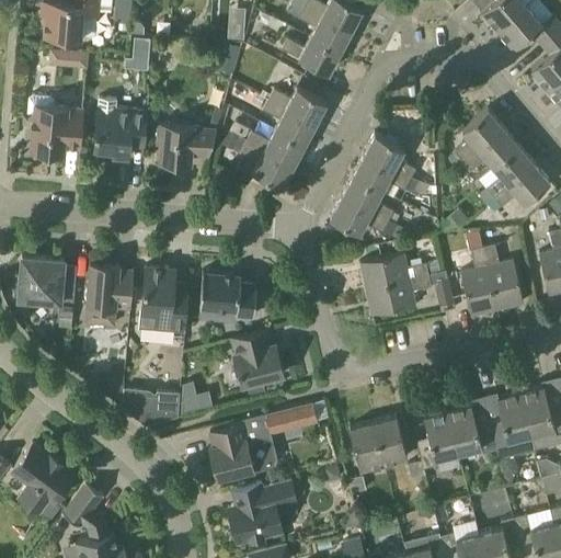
[(98,0),(67,0),(68,3),(42,1),(41,8),(45,9),(43,35),(80,38),(82,18),(96,19),(96,16),(98,0)]
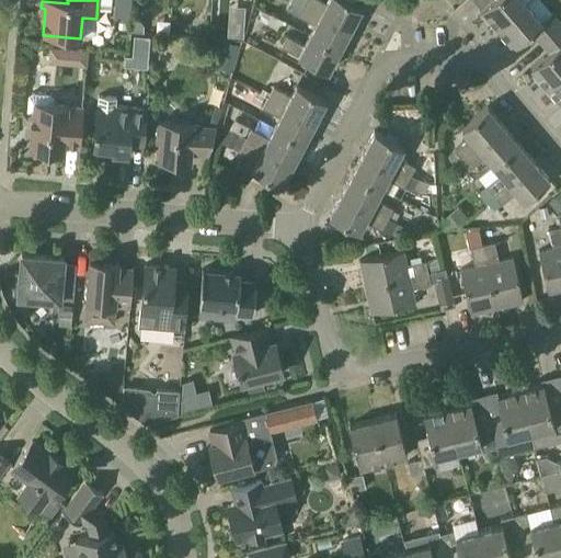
[(119,0),(114,0),(114,22),(132,23),(133,1),(119,0)]
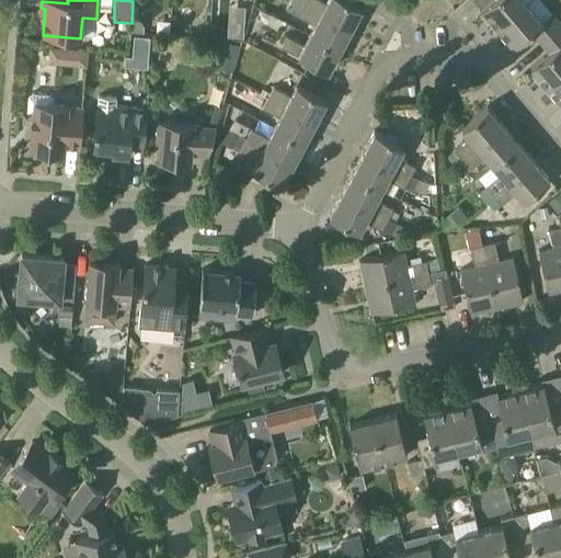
[(290,0),(286,10),(287,11),(315,25),(309,35),(340,52),(351,31),(292,0),(290,0)]
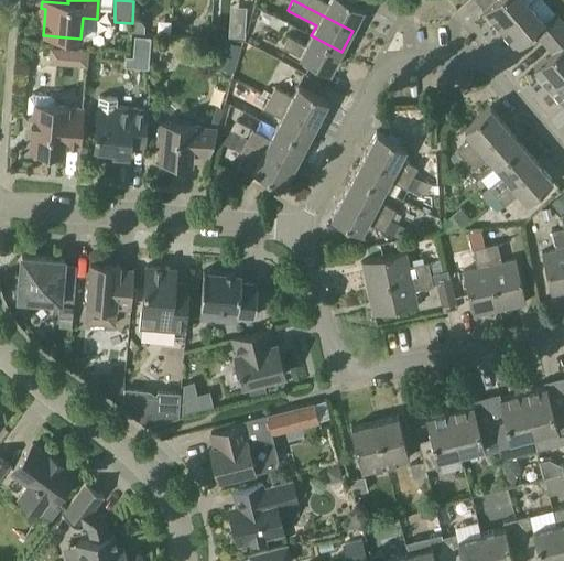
[(329,0),(328,6),(318,0),(293,0),(353,31),(364,10),(345,0),(329,0)]
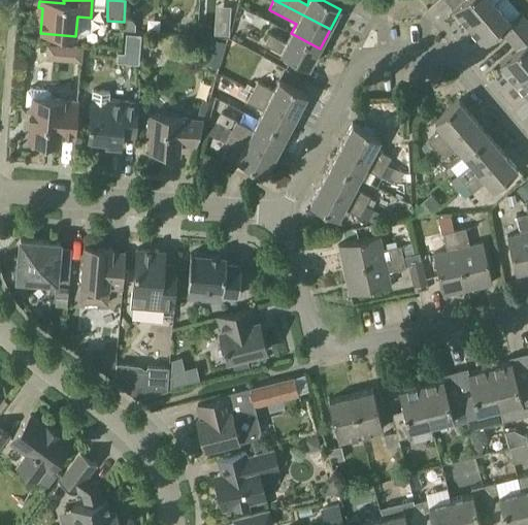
[(464,0),(453,10),(467,28),(494,5),(489,0),(464,0)]
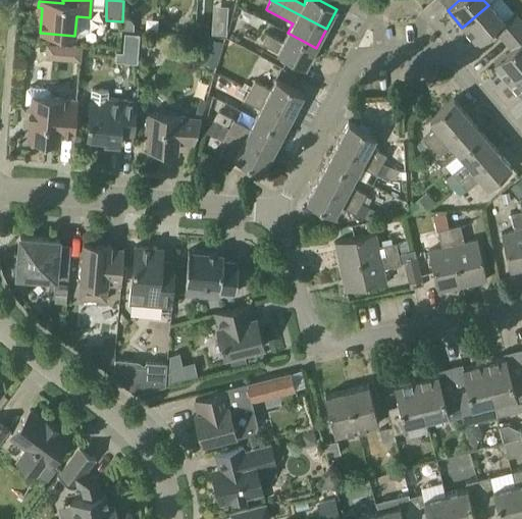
[(503,22),(488,5),(462,28),(477,46),(493,33),(502,42),(521,24),(513,13),(503,22)]
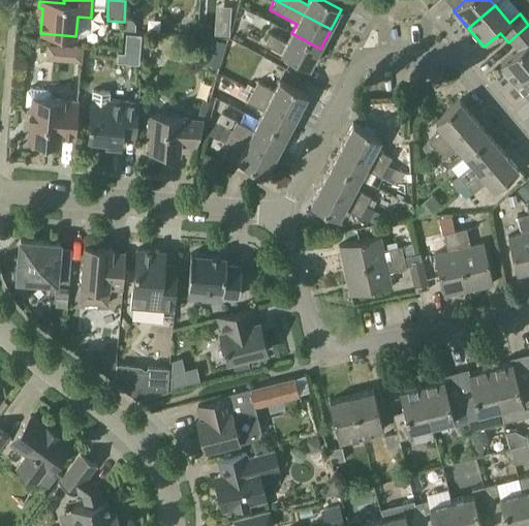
[(125,33),(136,33),(136,27),(132,22),(125,22),(125,33)]
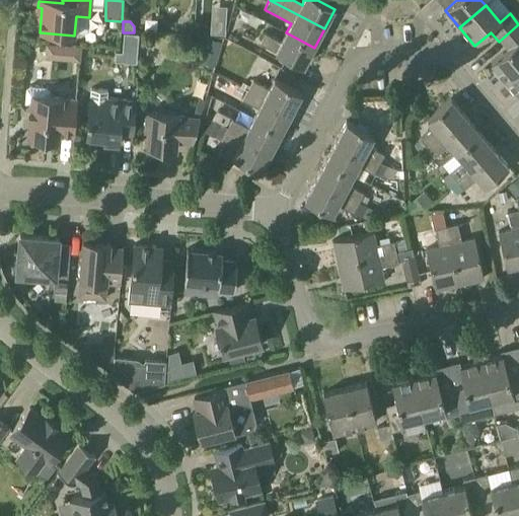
[(518,24),(499,42),(507,51),(491,65),(506,82),(518,70),(518,24)]
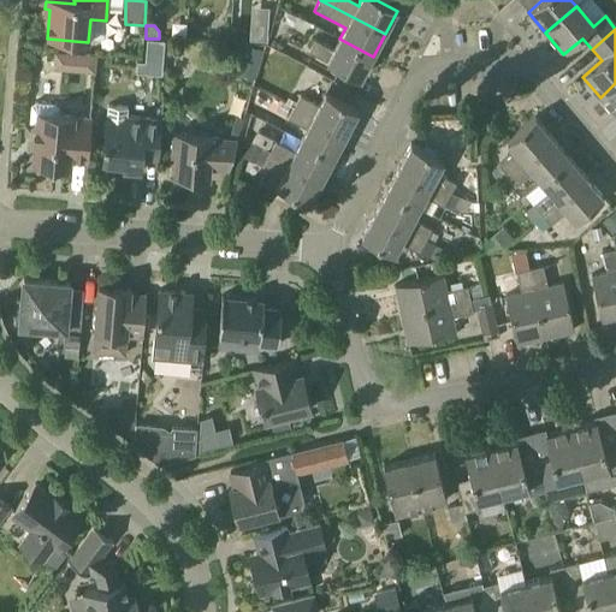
[(373,57),(339,39),(335,51),(315,40),(308,53),(360,81),(373,57)]
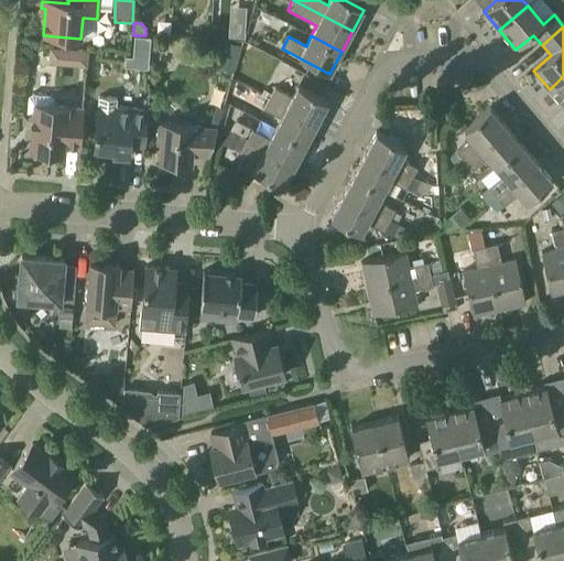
[(47,49),(47,66),(87,68),(88,50),(47,49)]
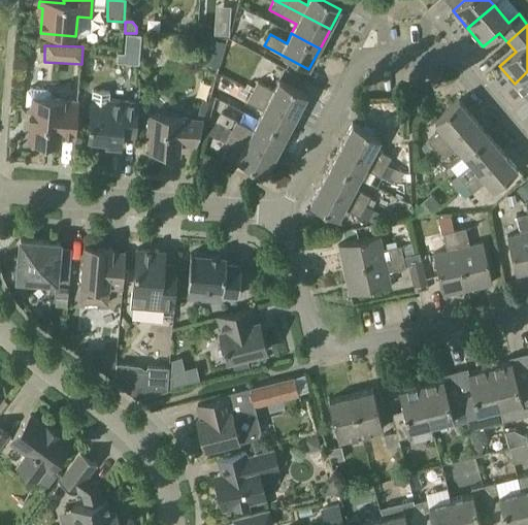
[(527,71),(515,84),(527,99),(527,71)]
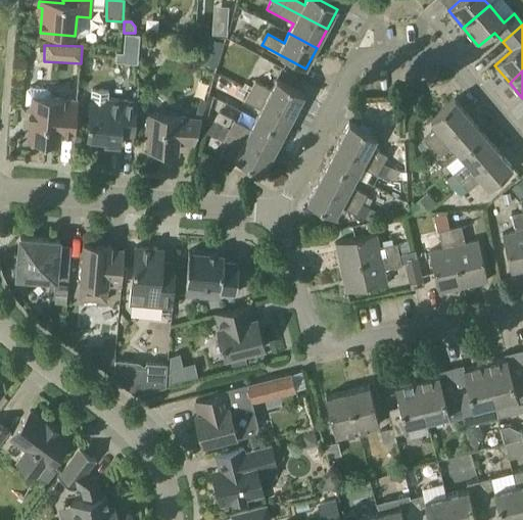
[(242,89),(249,93),(293,114),(303,95),(275,81),(270,91),(247,79),(242,89)]
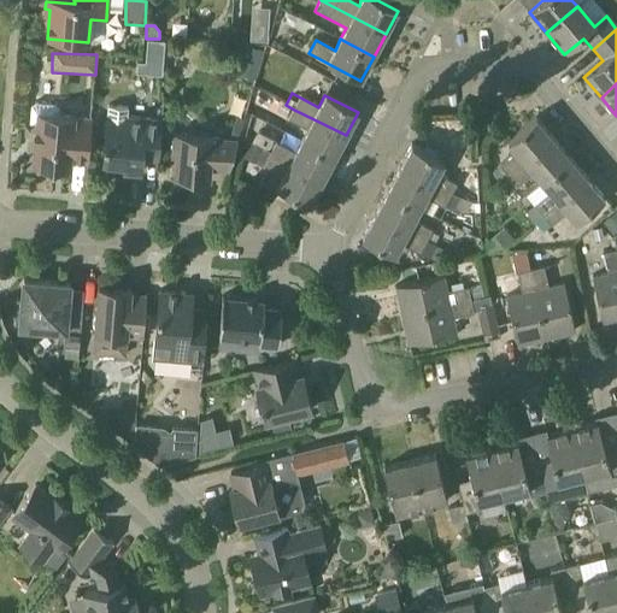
[(281,102),(275,113),(288,121),(294,110),(286,105),(281,102)]
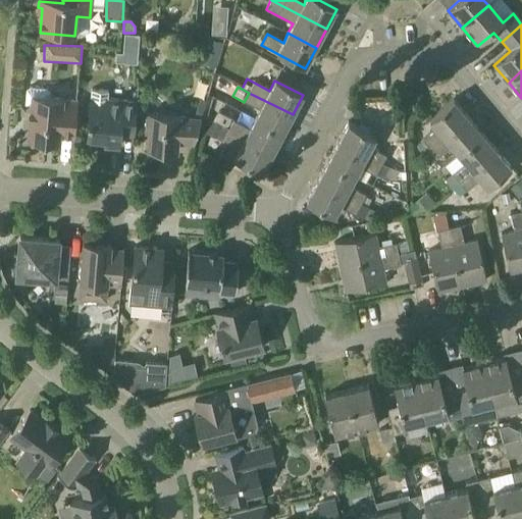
[(74,140),(77,102),(63,101),(63,100),(49,99),(50,93),(47,90),(30,89),(27,92),(24,106),(30,107),(28,141),(59,144),(60,138),(74,140)]
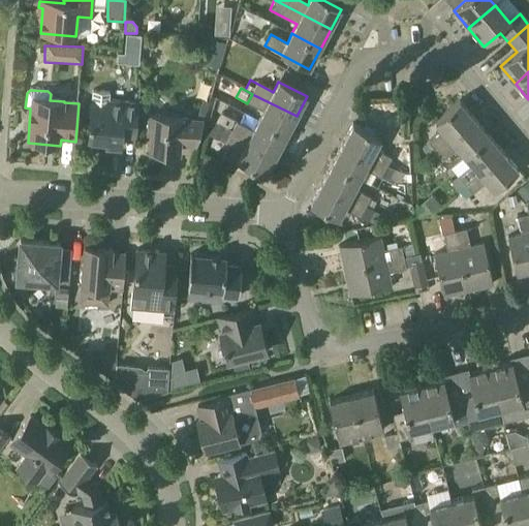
[(135,138),(138,105),(110,102),(111,94),(92,93),(88,143),(115,145),(114,150),(120,150),(121,137),(135,138)]
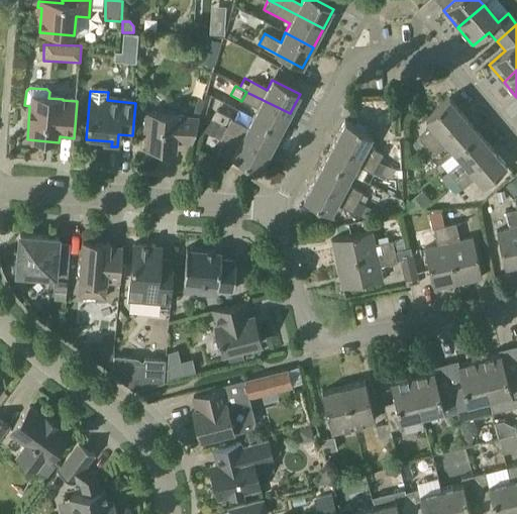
[(290,113),(246,92),(241,101),(256,109),(251,119),(280,133),(290,113)]
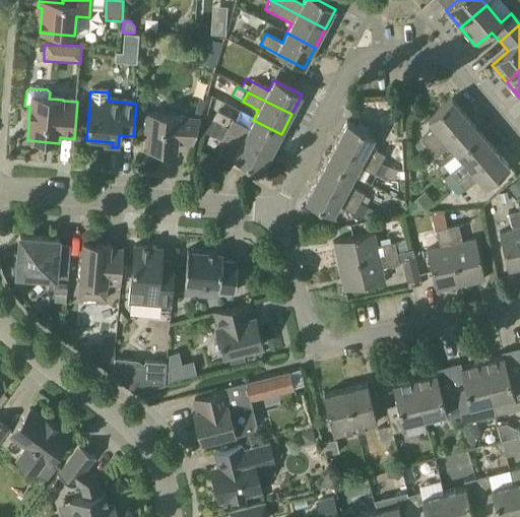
[(435,129),(421,140),(430,150),(468,120),(451,101),(428,121),(435,129)]
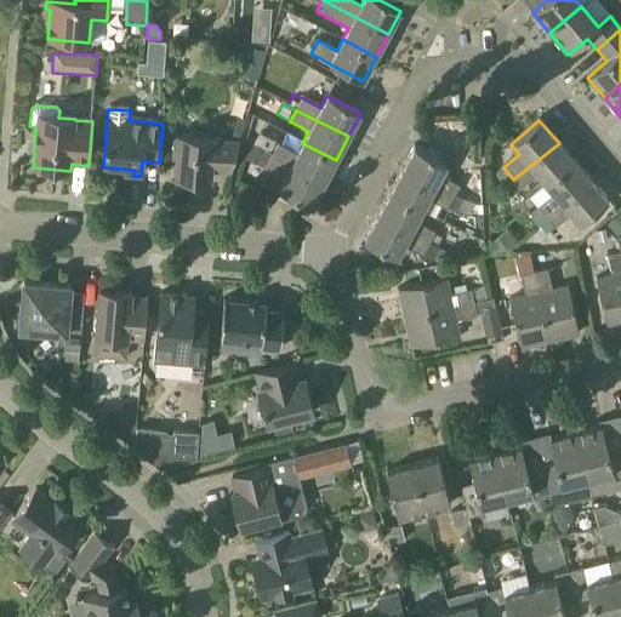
[(267,153),(272,155),(324,183),(336,160),(302,143),(296,154),(258,135),(254,146),(267,153)]
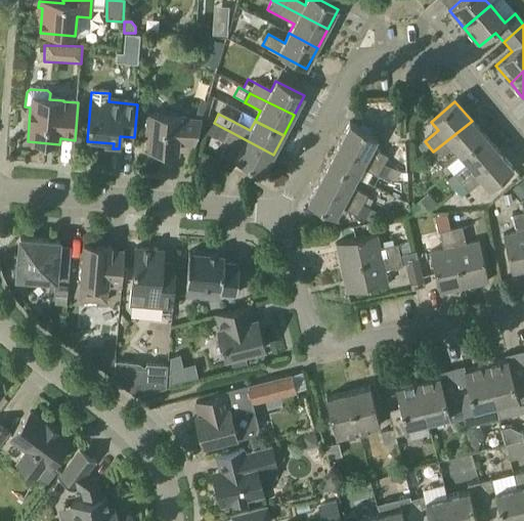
[(194,146),(202,122),(181,120),(181,119),(147,116),(145,134),(149,134),(148,152),(178,154),(179,144),(194,146)]
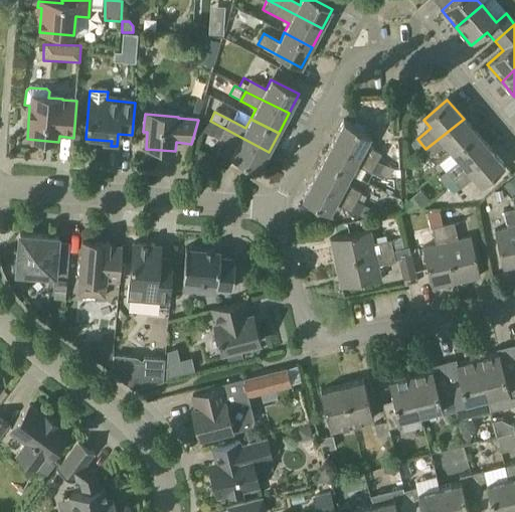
[(446,146),(453,154),(476,134),(464,119),(425,149),(433,157),(446,146)]
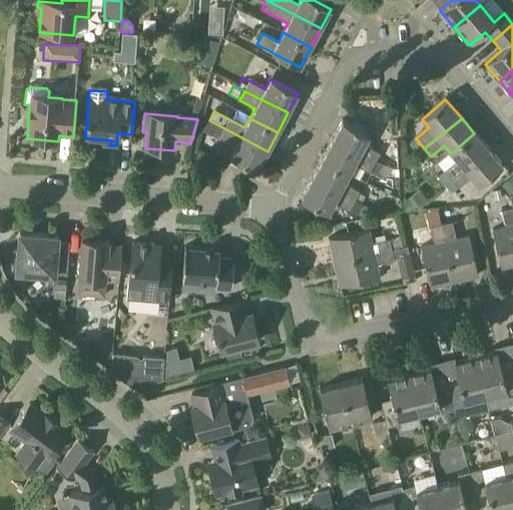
[(213,138),(220,126),(209,120),(202,132),(213,138)]
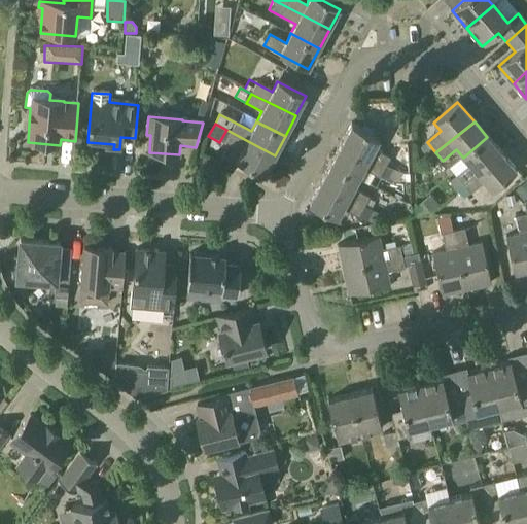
[(386,167),(390,159),(374,150),(379,140),(351,125),(341,145),(385,169),(386,167)]
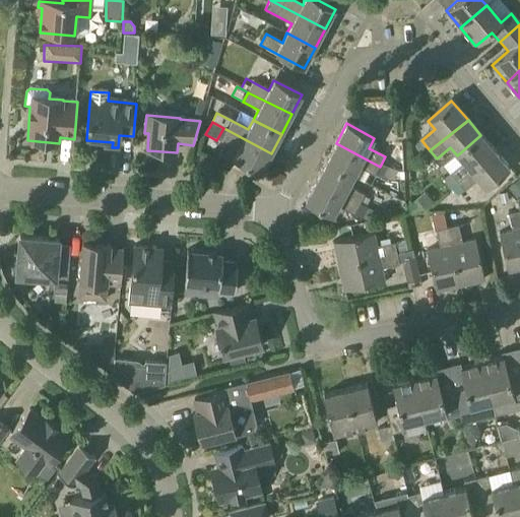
[(271,153),(228,130),(222,140),(239,149),(233,159),(260,174),(271,153)]
